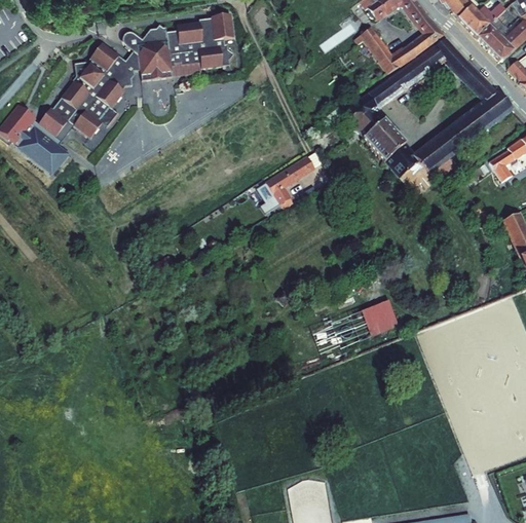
[(400,0),(415,24),(427,15),(417,0),(370,0),(363,0),(360,2),(363,6),(365,5),(365,6),(364,9),(368,14),(371,15),(372,17),(398,0),(400,0)]
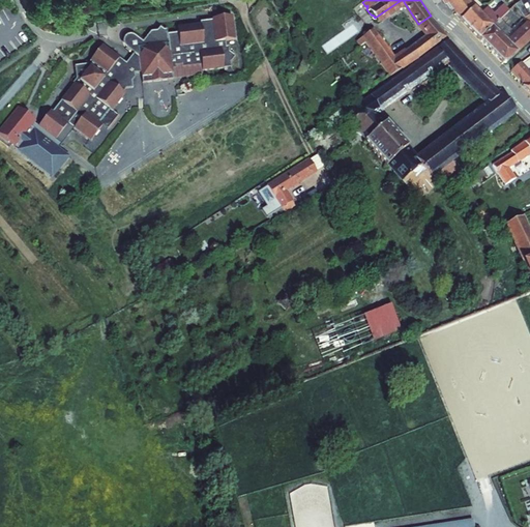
[(460,16),(478,35),(491,23),(470,0),(464,0),(452,6),(460,16)]
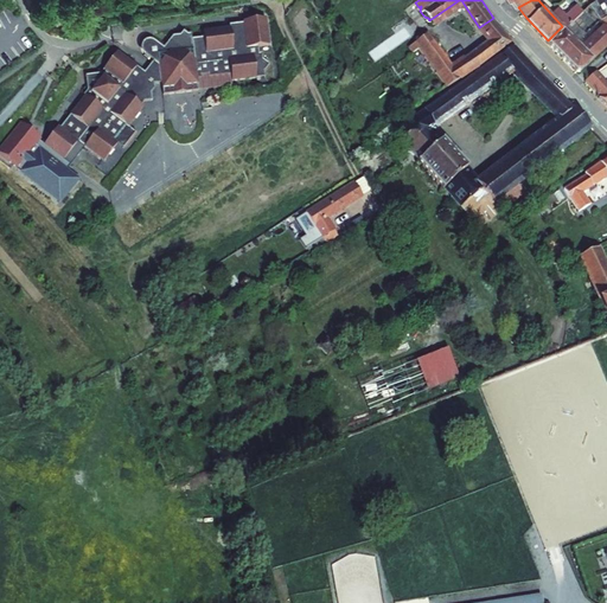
[(564,0),(558,7),(568,20),(588,0),(564,0)]
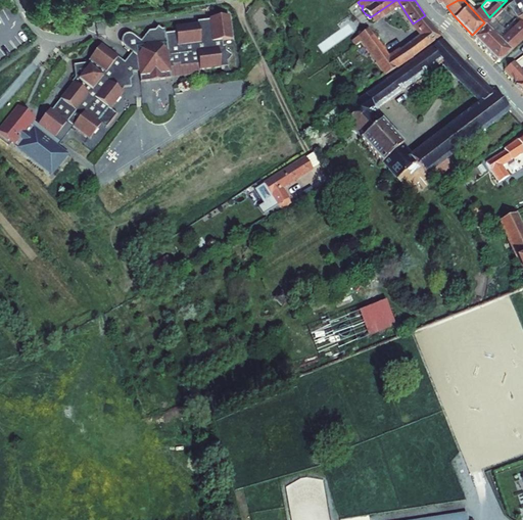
[(515,0),(509,3),(515,14),(522,9),(522,0),(515,0)]
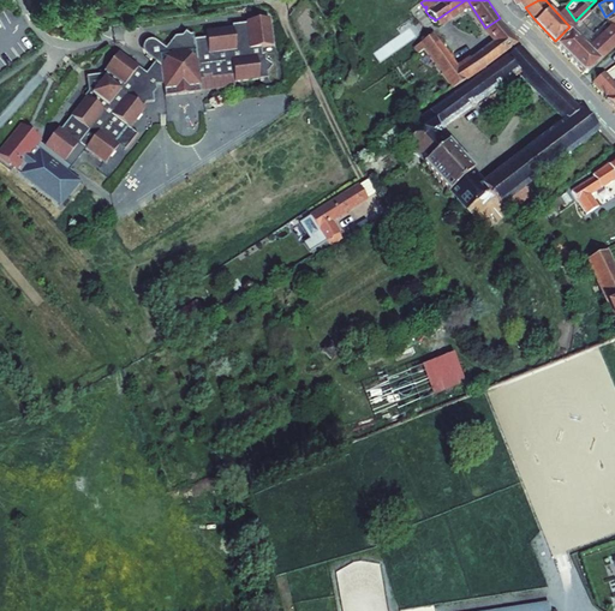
[(273,42),(269,15),(246,18),(246,19),(232,21),(233,24),(228,25),(225,25),(207,28),(207,34),(195,35),(193,30),(191,30),(186,27),(183,31),(175,33),(166,45),(157,37),(147,51),(156,58),(150,65),(147,70),(119,48),(102,70),(93,71),(87,72),(89,87),(84,91),(87,93),(60,125),(59,124),(45,142),(71,162),(84,144),(105,160),(119,142),(114,139),(117,136),(124,127),(126,123),(130,125),(145,106),(143,103),(147,100),(154,99),(154,90),(157,85),(156,82),(160,81),(163,81),(165,93),(201,89),(199,76),(204,76),(204,72),(207,72),(210,72),(210,75),(234,72),(234,79),(268,75),(268,69),(273,63),(267,57),(266,51),(263,51),(262,45),(273,42)]
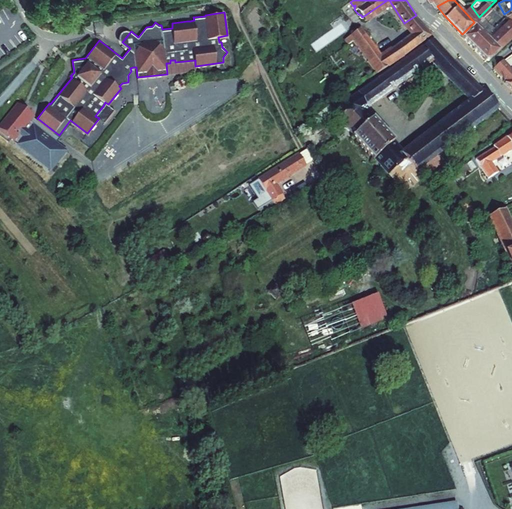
[(404,23),(410,30),(422,21),(416,15),(404,23)]
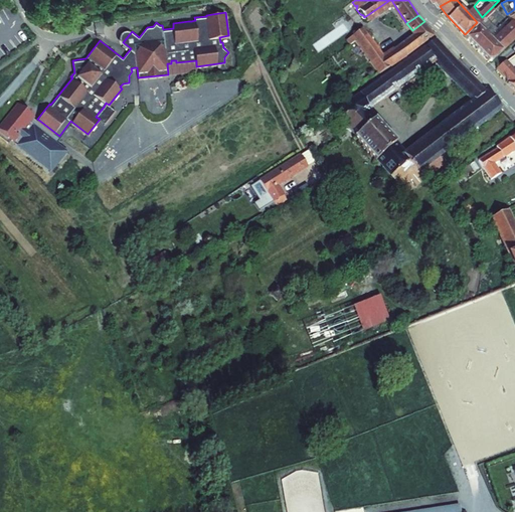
[(465,34),(488,59),(514,34),(514,26),(510,18),(489,37),(477,22),(465,34)]
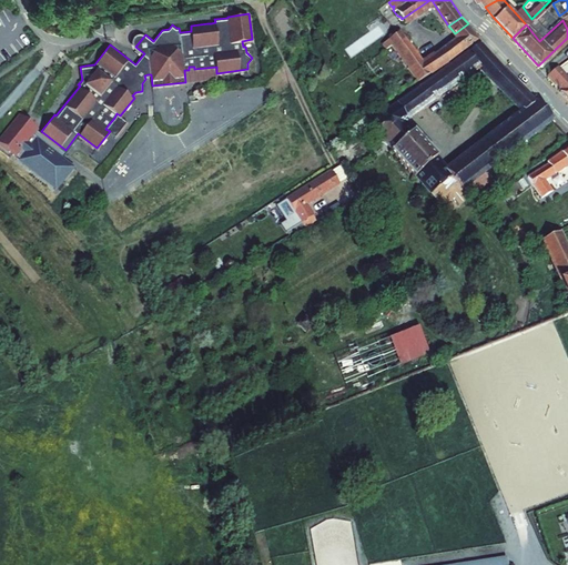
[(396,52),(415,77),(442,61),(477,34),(468,23),(455,33),(435,49),(422,57),(395,23),(377,37),(383,44),(386,41),(396,52)]
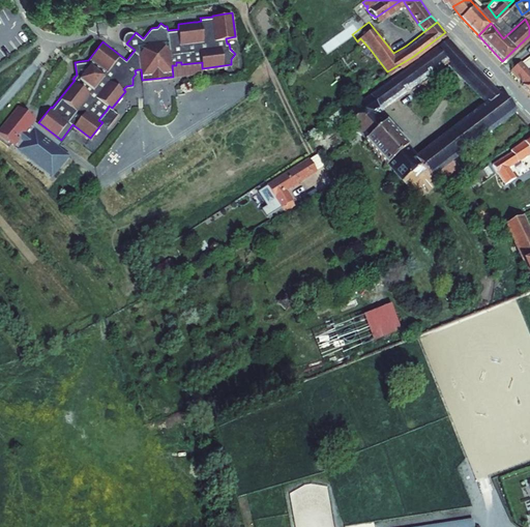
[(136,32),(135,31),(134,31),(133,30),(130,30),(129,30),(128,31),(127,31),(126,32),(125,33),(124,34),(124,35),(123,36),(123,37),(123,39),(124,40),(124,41),(125,42),(126,44),(136,32)]
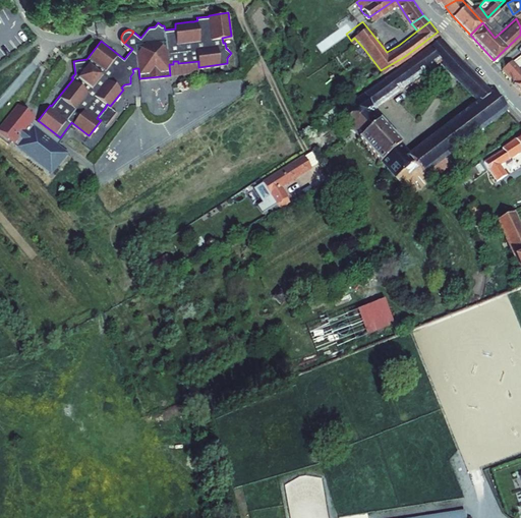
[(411,160),(420,171),(441,155),(507,104),(467,66),(455,76),(477,99),(407,153),(398,142),(400,141),(379,117),(377,118),(368,108),(438,58),(449,69),(460,61),(440,36),(336,111),(357,134),(355,135),(377,161),(379,159),(393,175),(411,160)]
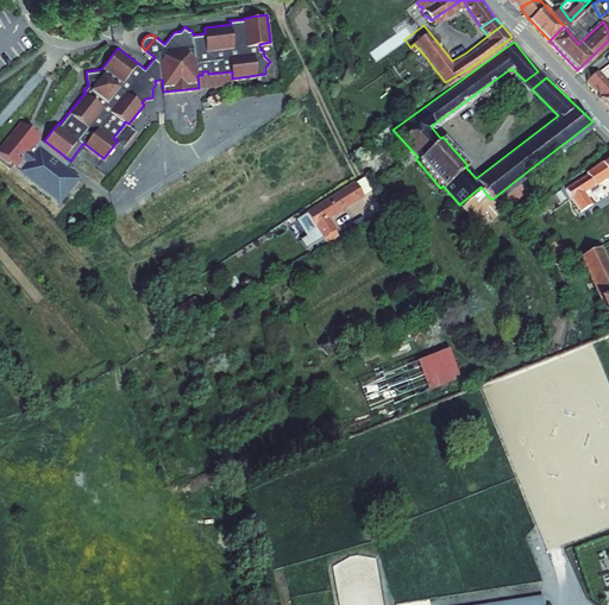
[(402,54),(412,65),(425,56),(414,44),(410,48),(402,54)]
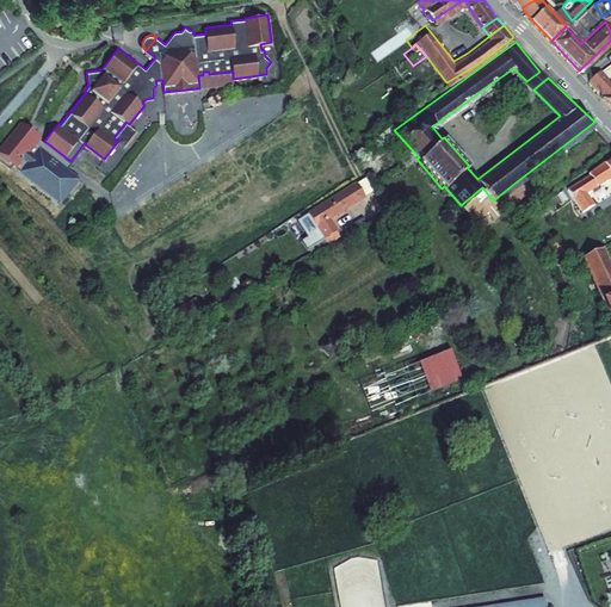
[(600,94),(610,104),(610,80),(610,81),(598,68),(587,76),(602,92),(600,94)]
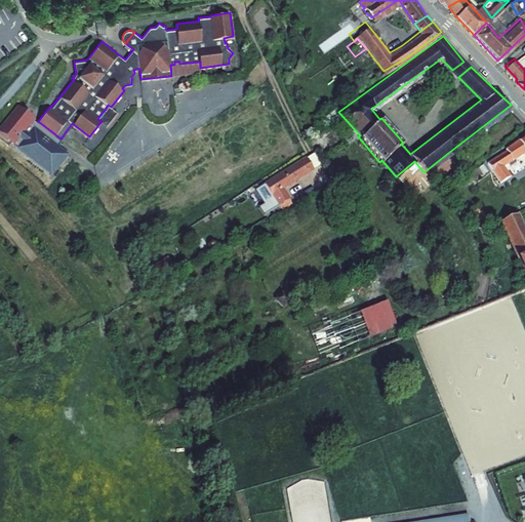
[(452,70),(458,77),(471,67),(463,62),(452,70)]
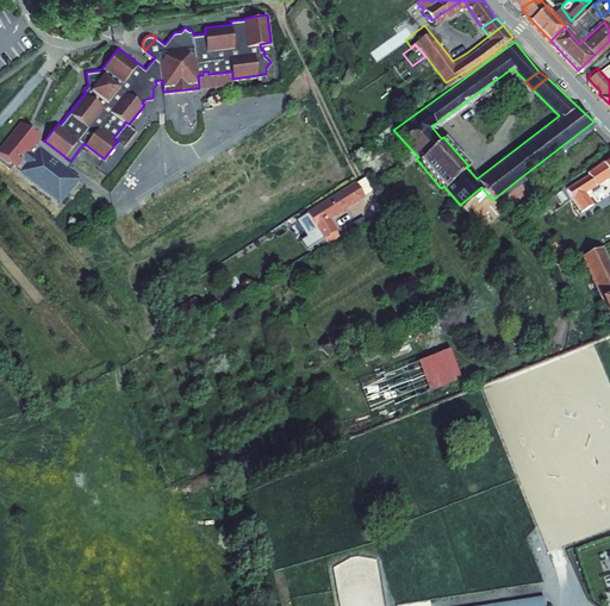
[(70,161),(44,141),(43,142),(42,139),(39,139),(42,137),(20,120),(0,144),(0,151),(22,169),(19,172),(60,204),(80,179),(66,167),(68,163),(70,161)]
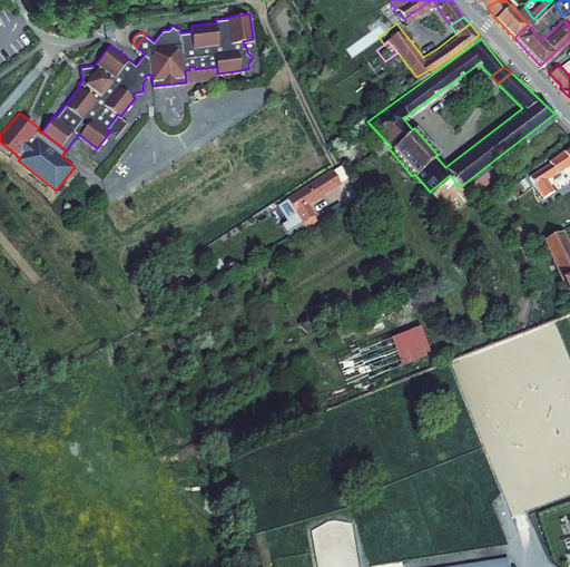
[(120,116),(117,114),(115,118),(108,126),(106,129),(110,132),(117,137),(129,123),(120,116)]
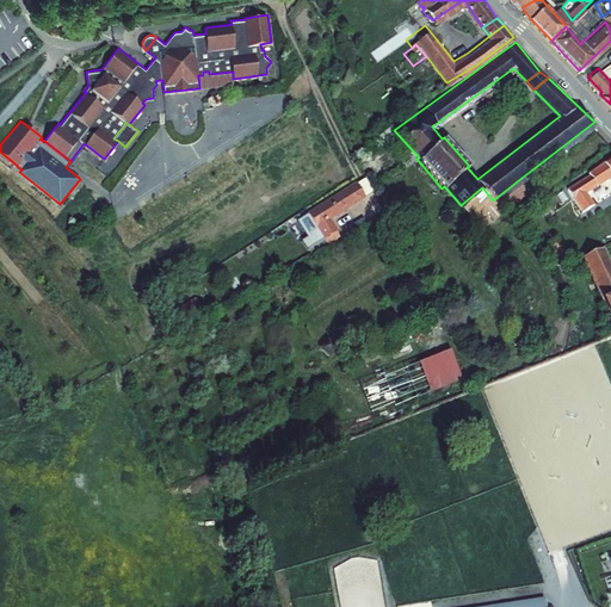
[(566,186),(579,206),(593,198),(586,186),(610,169),(610,152),(588,169),(590,172),(566,186)]
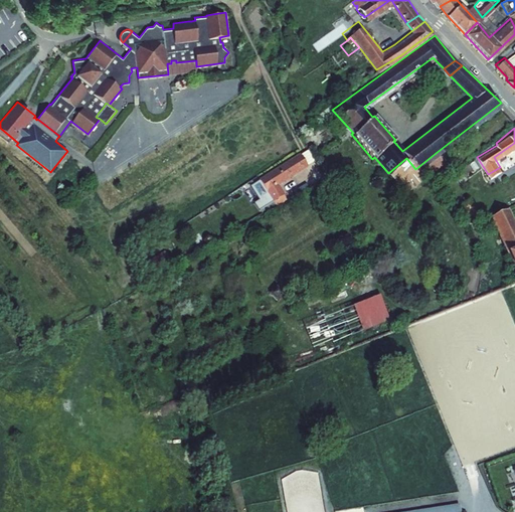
[(307,146),(300,150),(302,153),(309,165),(314,161),(312,158),(307,146)]
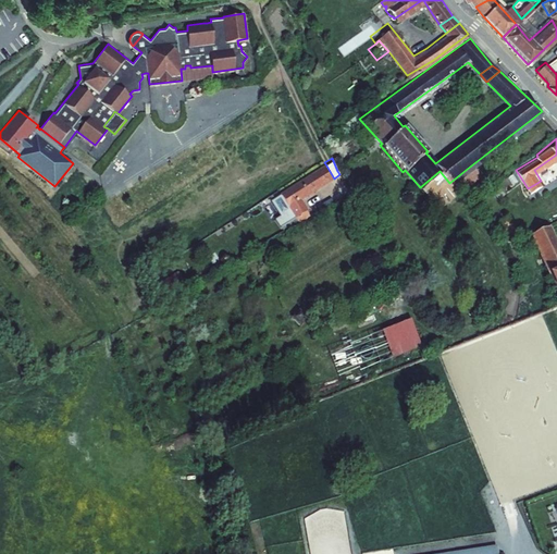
[(326,165),(296,184),(304,197),(334,179),(326,165)]
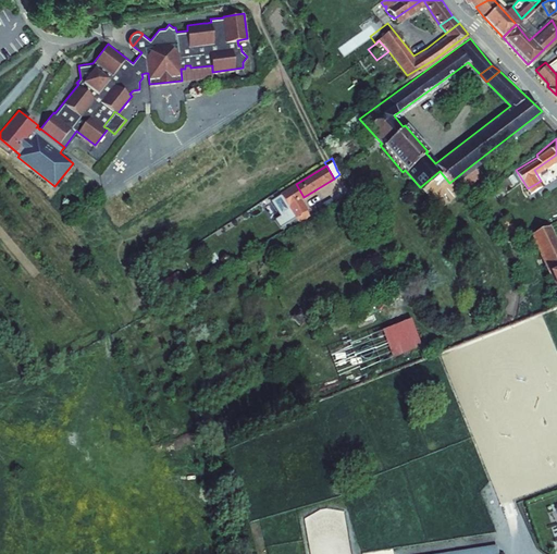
[(471,165),(449,183),(430,198),(436,207),(478,174),(471,165)]
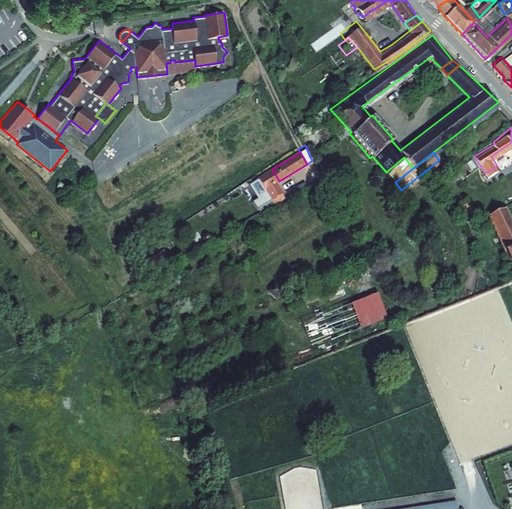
[(404,157),(386,172),(395,182),(413,168),(404,157)]
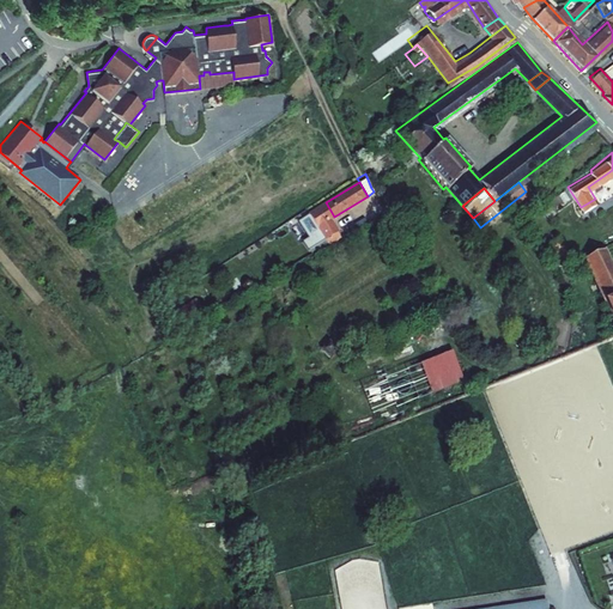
[(182,194),(167,200),(170,211),(187,205),(182,194)]
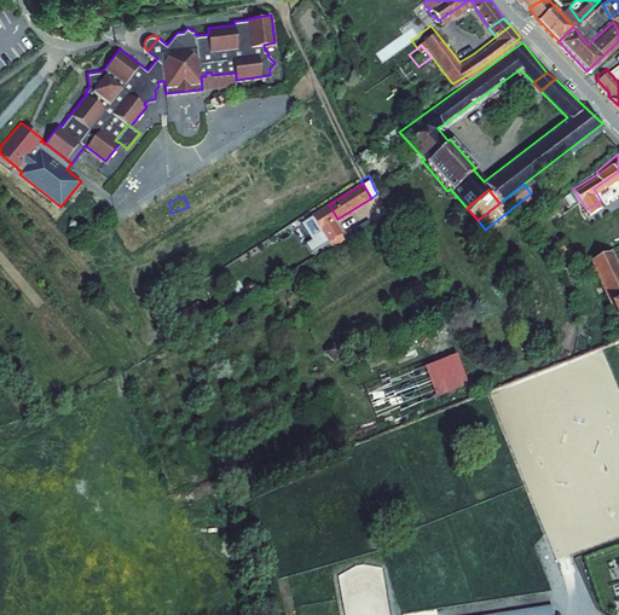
[(308,215),(327,244),(340,237),(331,222),(337,219),(329,204),(328,203),(308,215)]
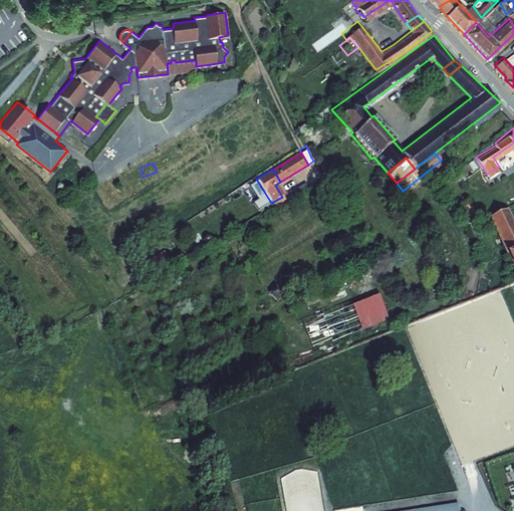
[(452,206),(458,216),(473,208),(467,197),(452,206)]
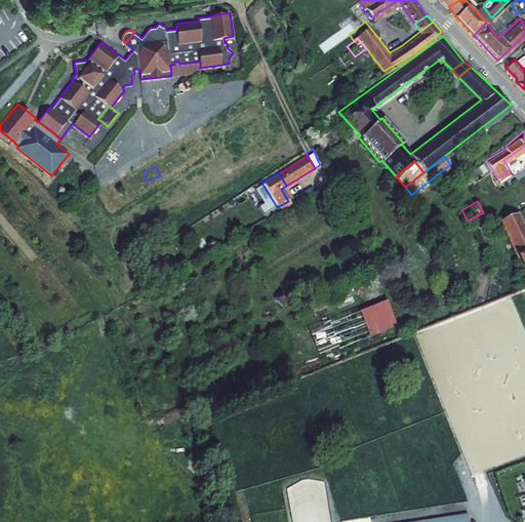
[(502,230),(516,257),(524,252),(524,234),(515,212),(498,219),(502,230)]
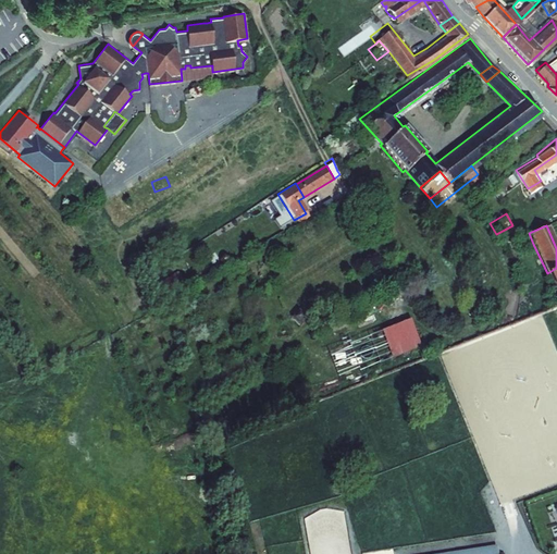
[(528,246),(533,244),(529,233),(523,236),(528,246)]
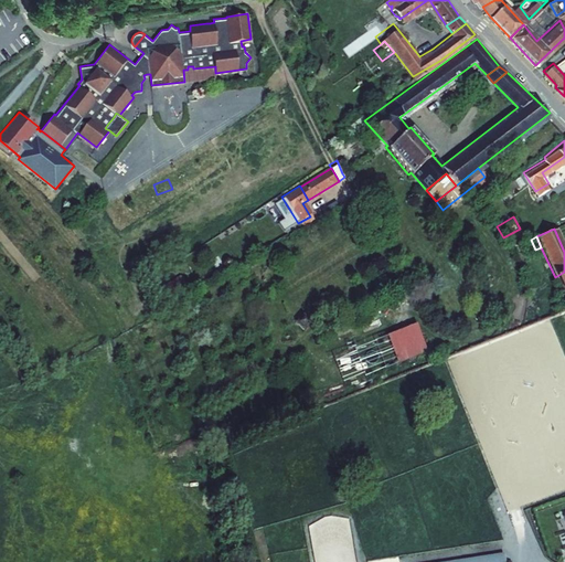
[(183,272),(167,281),(174,294),(190,285),(183,272)]
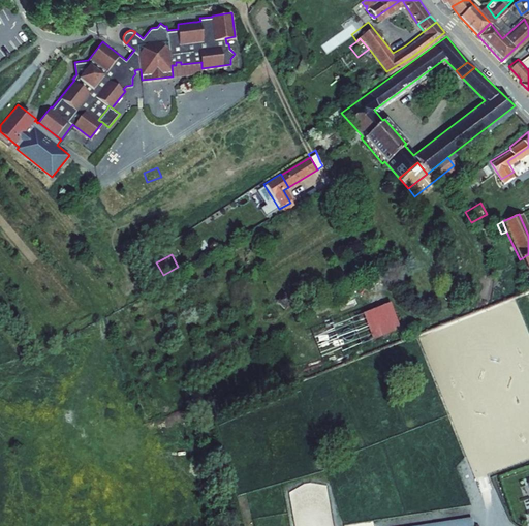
[(528,254),(520,259),(528,279),(528,254)]
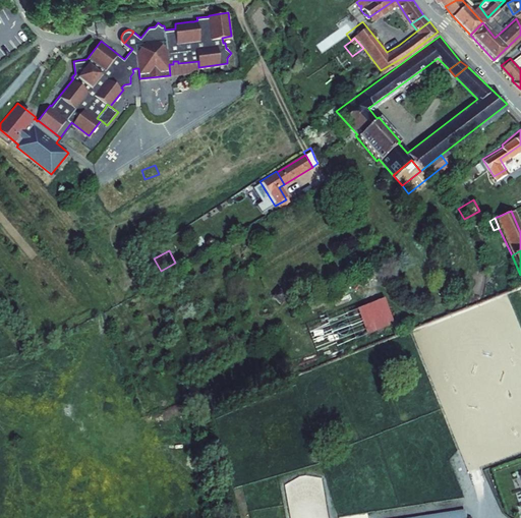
[(384,294),(355,305),(366,332),(395,321),(384,294)]
